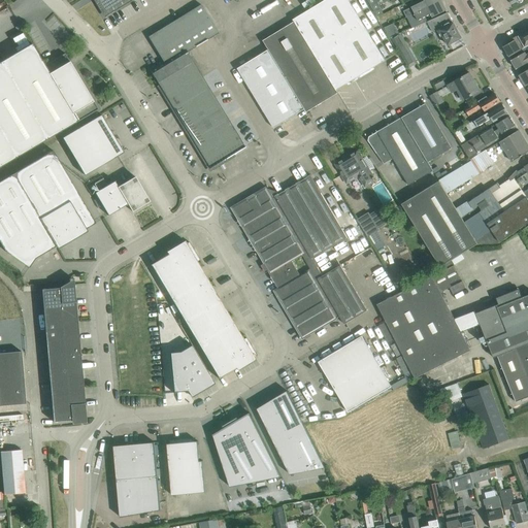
[(95,0),(104,15),(130,0),(95,0)]
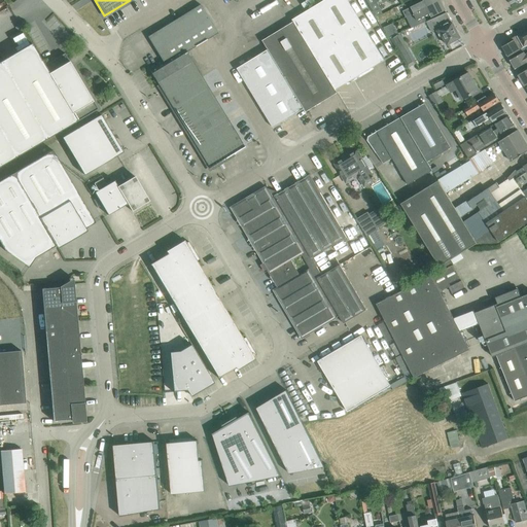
[(347,0),(324,0),(317,4),(339,40),(352,32),(351,29),(355,26),(357,18),(358,16),(347,0)]
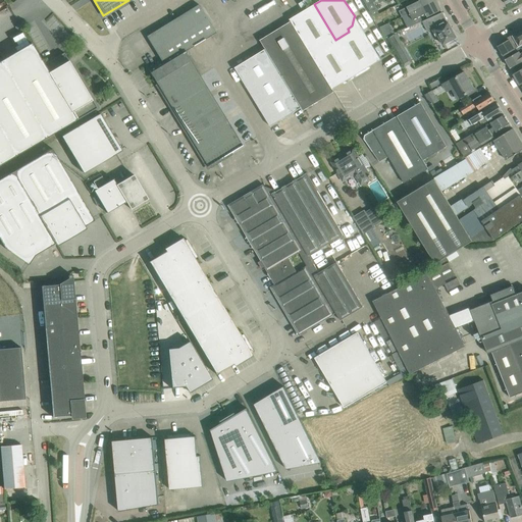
[(436,0),(419,0),(419,1),(399,11),(402,16),(410,13),(436,0)]
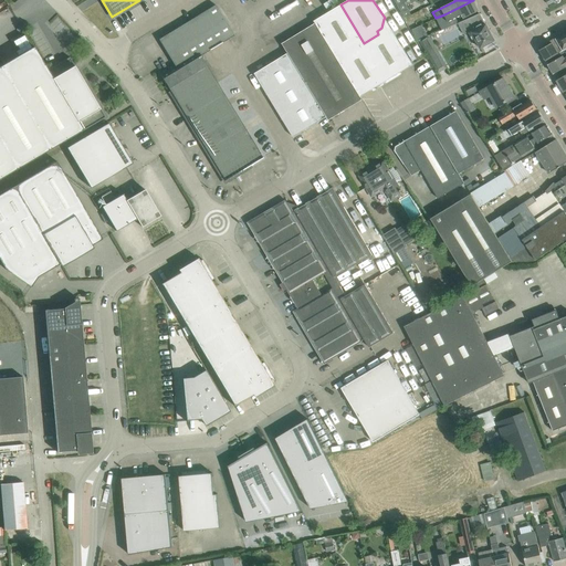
[(479,11),(473,0),(444,14),(448,21),(462,14),(464,19),(479,11)]
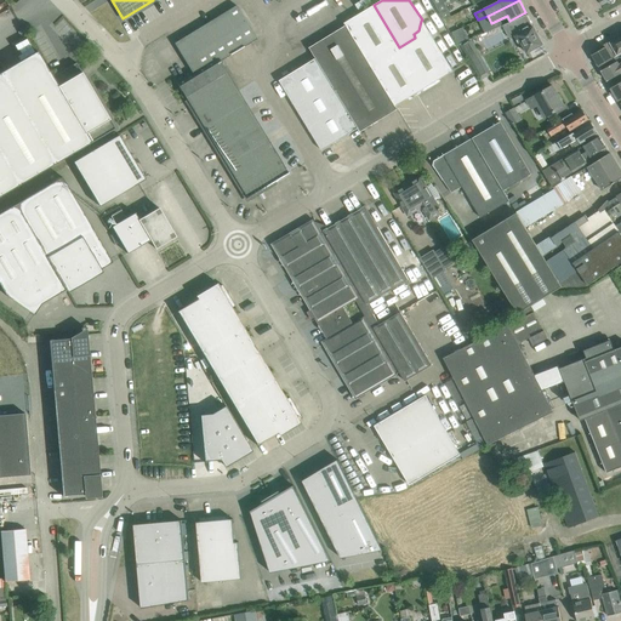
[(451,16),(444,3),(436,6),(444,20),(468,9),(467,7),(451,16)]
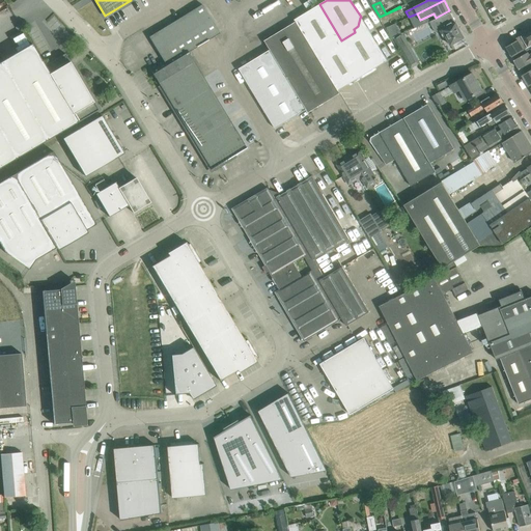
[(220,33),(202,4),(149,37),(163,60),(149,68),(160,85),(158,86),(159,87),(161,86),(215,169),(235,157),(235,158),(236,158),(235,155),(247,148),(189,53),(220,33)]
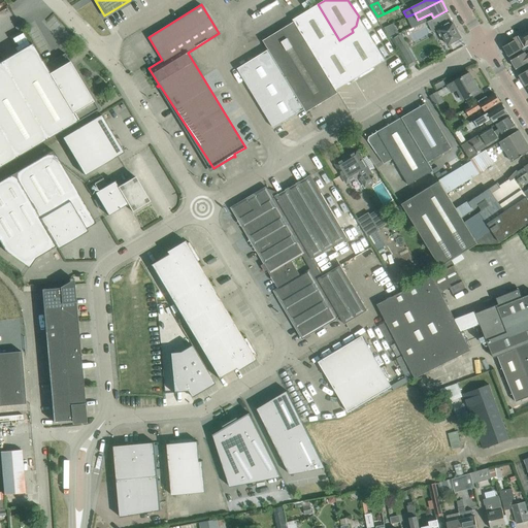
[(339,40),(318,4),(293,20),(294,22),(295,22),(315,55),(334,42),(339,40)]
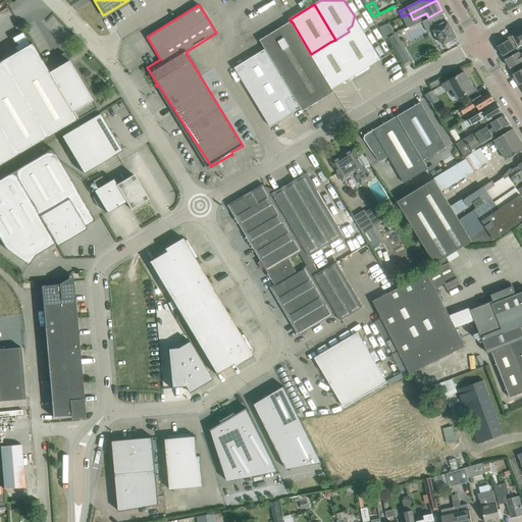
[(457,38),(442,12),(433,17),(423,22),(428,33),(432,31),(435,37),(437,35),(442,45),(457,38)]
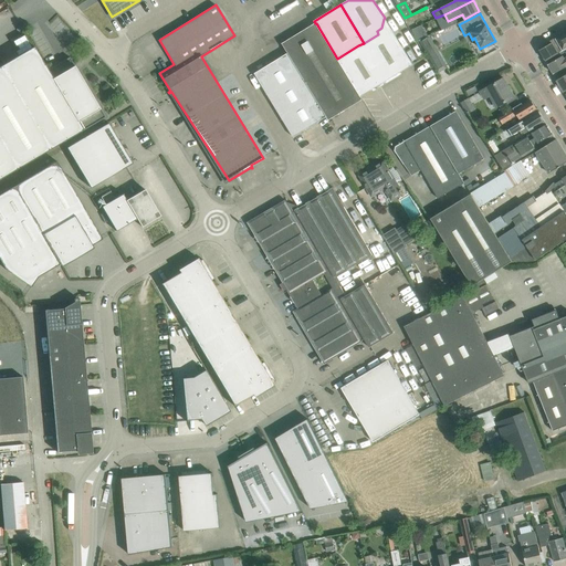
[(316,23),(315,23),(282,43),(289,53),(313,94),(347,74),(337,59),(316,23)]
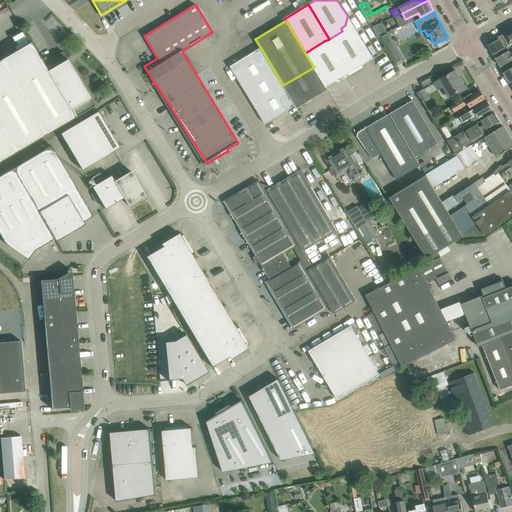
[(381,22),(375,25),(372,26),(378,36),(387,32),(381,22)]
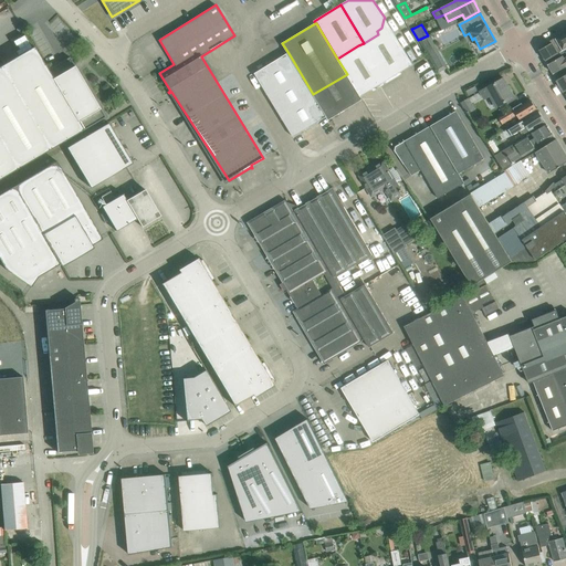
[(565,32),(555,39),(555,38),(542,46),(543,49),(540,51),(546,61),(565,48),(565,32)]
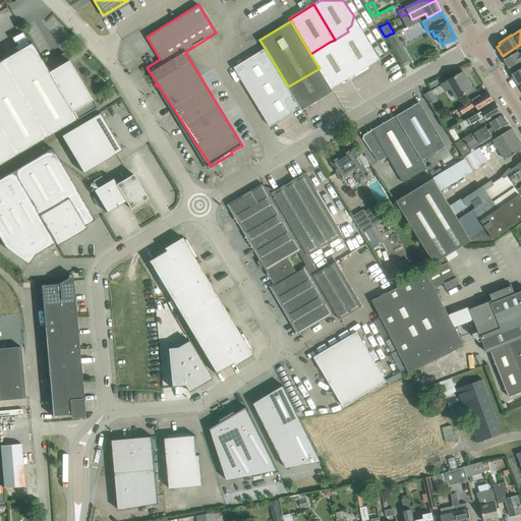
[(335,40),(330,42),(310,54),(320,68),(332,89),(381,60),(363,33),(354,31),(349,34),(348,32),(335,40)]
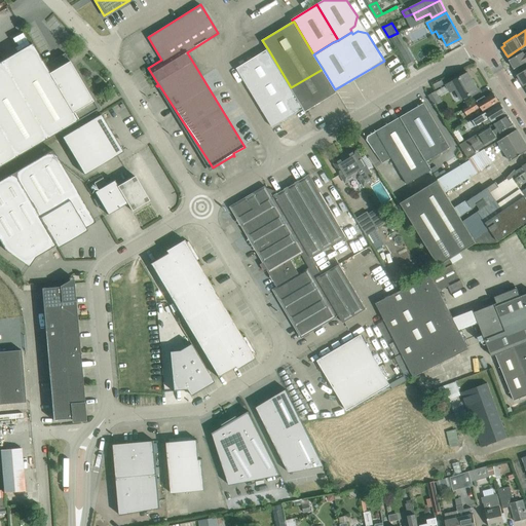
[(32,43),(0,62),(0,166),(98,109),(65,53),(44,65),(32,43)]
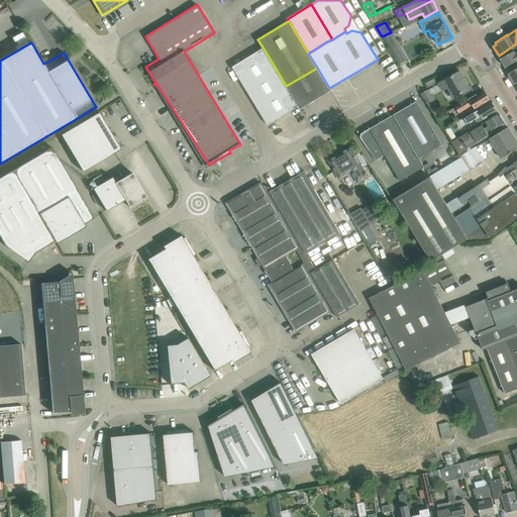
[(516,45),(500,57),(507,71),(516,65),(516,45)]
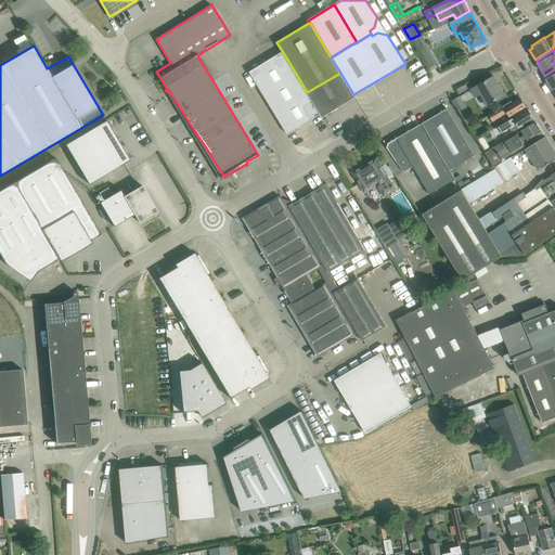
[(321,115),(307,92),(283,52),(249,72),(287,134),(321,115)]
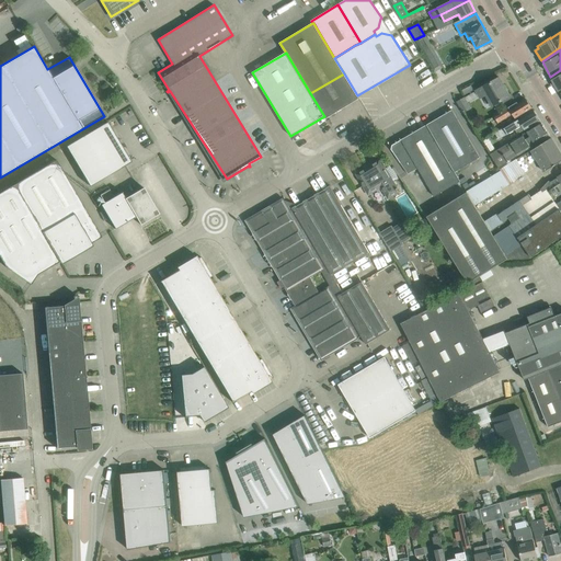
[(560,70),(550,77),(559,91),(560,89),(560,70)]
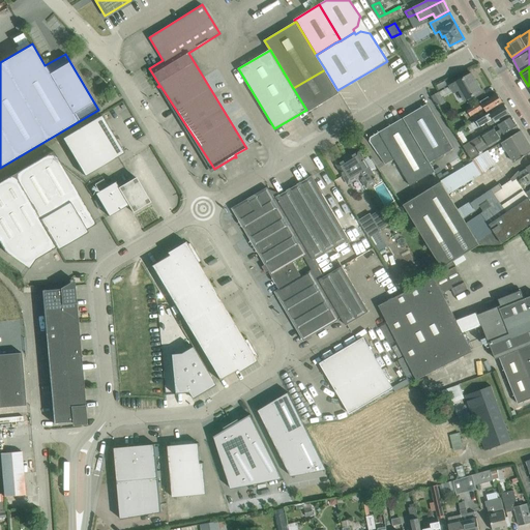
[(337,90),(325,69),(293,88),(306,110),(307,112),(340,93),(337,90)]
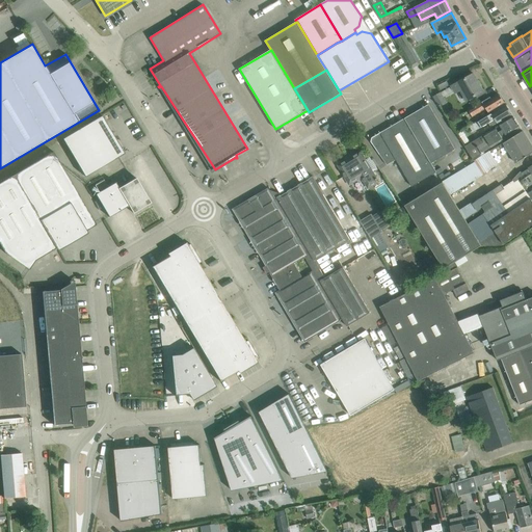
[(474,74),(452,86),(455,92),(460,89),(467,101),(475,96),(483,91),(483,90),(477,79),(476,80),(473,75),(474,74)]
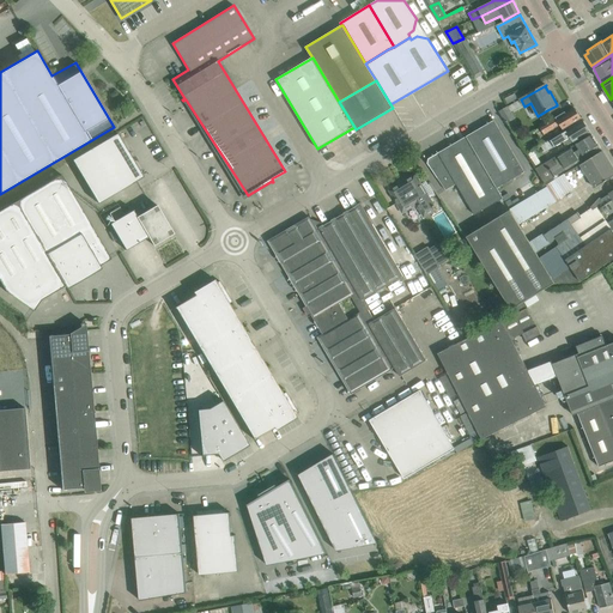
[(514,119),(508,107),(499,111),(507,123),(514,119)]
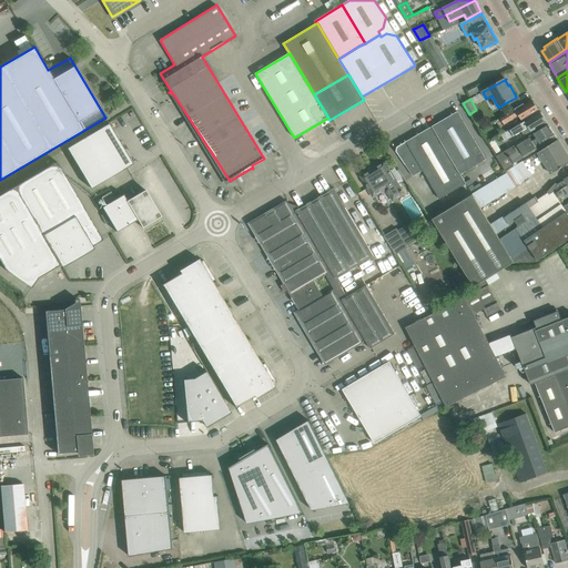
[(538,109),(534,101),(525,107),(524,103),(500,118),(504,124),(519,115),(521,120),(529,115),(538,109)]
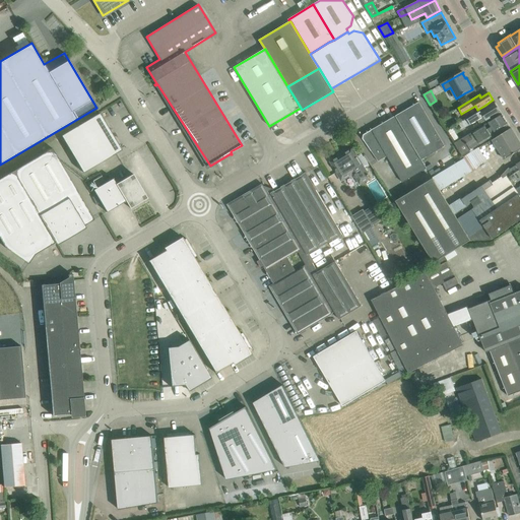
[(364,135),(363,138),(378,160),(387,155),(402,182),(427,169),(426,167),(421,159),(445,146),(418,102),(364,135)]
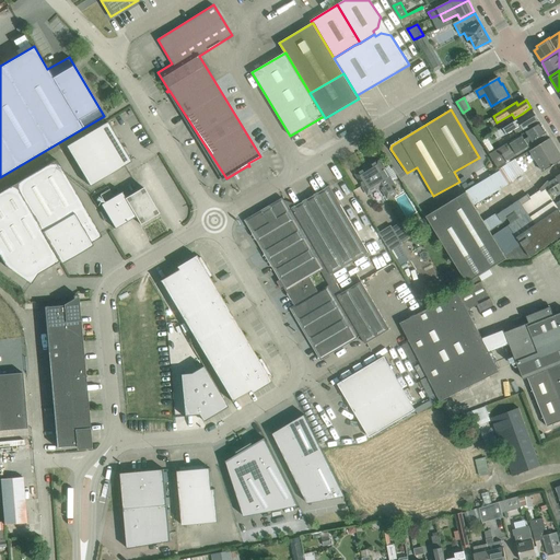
[(538,120),(533,111),(514,120),(494,133),(498,139),(514,129),(516,133),(529,126),(538,120)]
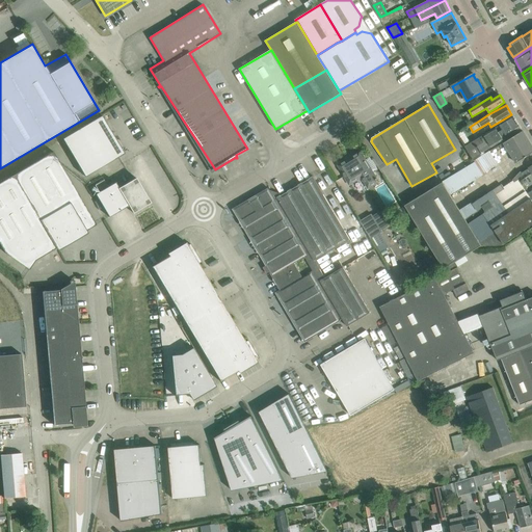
[(85,177),(125,154),(102,115),(62,138),(85,177)]
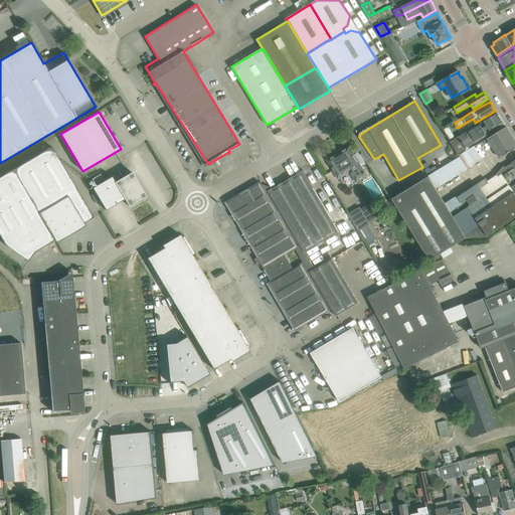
[(497,114),(450,142),(459,155),(467,150),(466,149),(504,125),(505,124),(504,122),(503,123),(497,113),(497,114)]
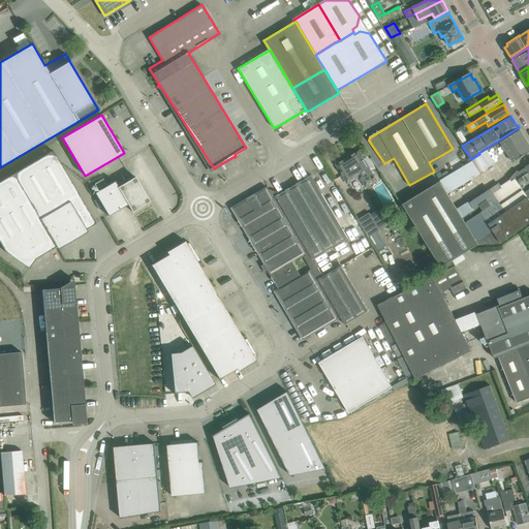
[(528,145),(520,131),(501,143),(514,162),(528,152),(528,145)]
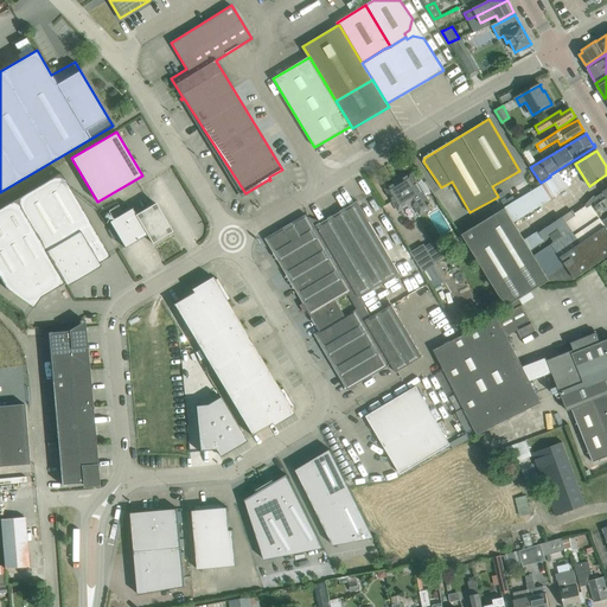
[(385,189),(393,200),(396,206),(398,211),(401,210),(401,209),(411,202),(413,205),(419,216),(432,208),(410,172),(396,181),(396,183),(385,189)]
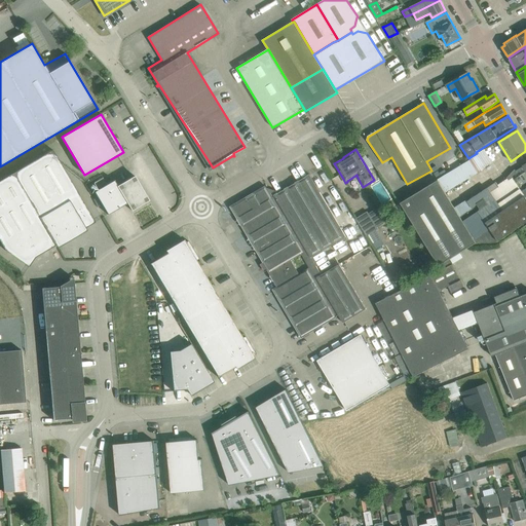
[(52,150),(6,178),(23,207),(46,251),(55,246),(85,228),(96,222),(52,150)]
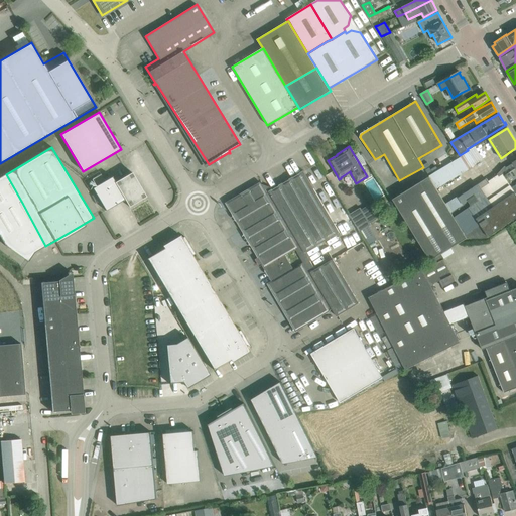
[(515,160),(506,167),(505,166),(497,174),(500,177),(490,184),(486,179),(459,199),(463,204),(450,212),(429,176),(392,200),(430,261),(466,238),(487,238),(515,218),(515,160)]
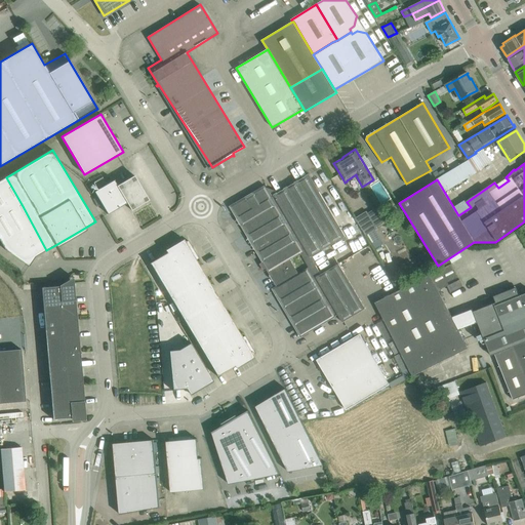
[(316,266),(317,265),(312,256),(346,237),(309,174),(269,198),(265,189),(237,204),(236,211),(280,291),(278,294),(301,334),(333,316),(332,314),(336,312),(342,322),(365,309),(338,264),(321,274),(316,267),(316,266)]
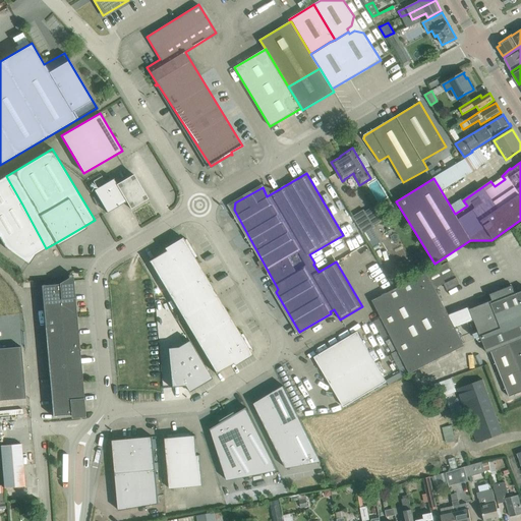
[(148,198),(133,174),(116,184),(113,178),(94,190),(107,213),(126,201),(130,209),(148,198)]
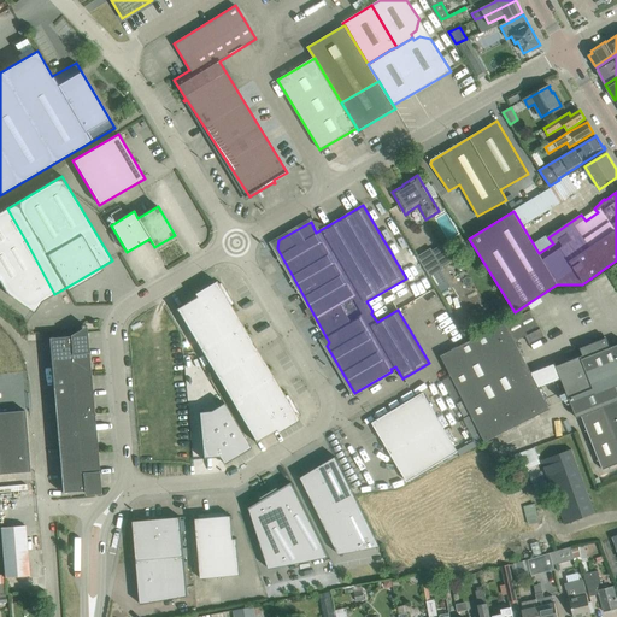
[(7,209),(0,212),(0,282),(7,295),(34,313),(41,303),(54,294),(27,242),(7,209)]
